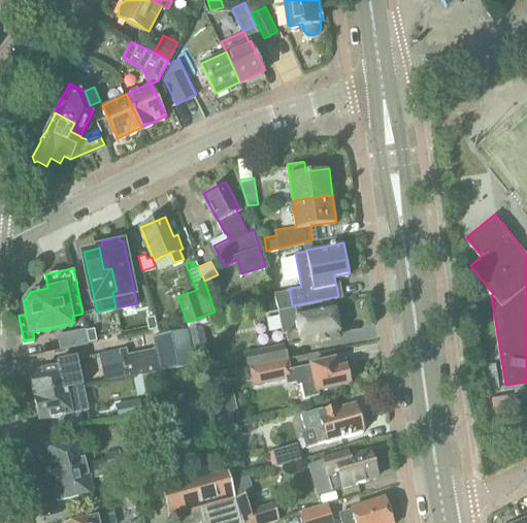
[(278,305),(280,307),(292,305),(289,289),(274,291),(278,305)]
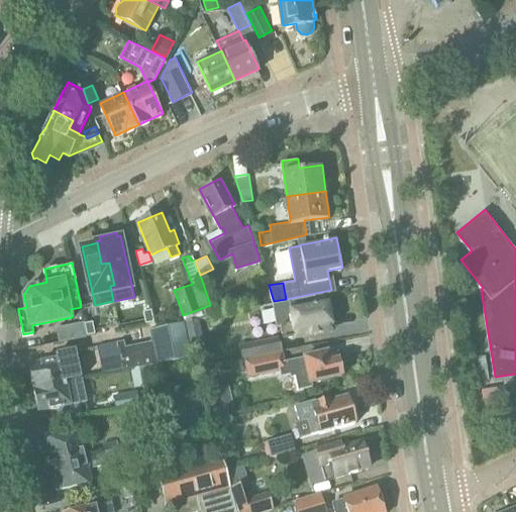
[(262,303),(270,291),(259,284),(251,296),(262,303)]
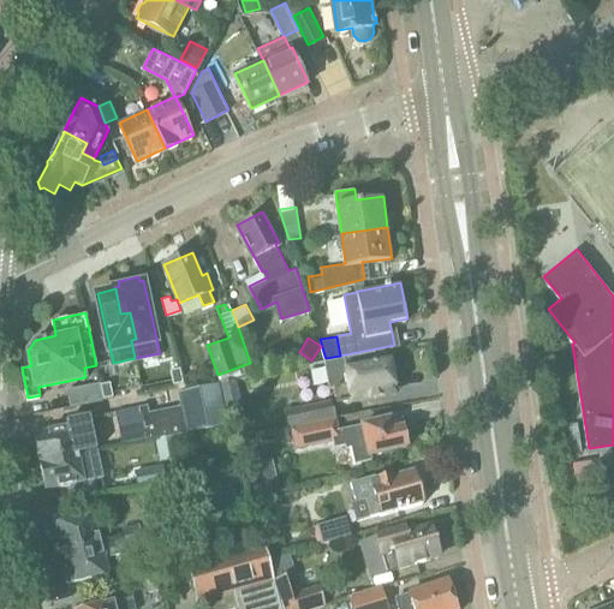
[(387,392),(386,388),(395,386),(393,372),(395,370),(394,363),(391,360),(391,358),(377,360),(375,350),(344,354),(349,382),(334,384),(337,400),(351,398),(387,392)]
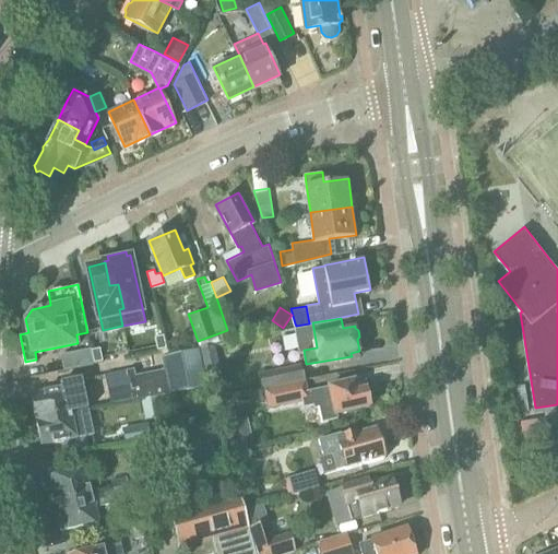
[(156,334),(158,346),(166,345),(164,333),(156,334)]
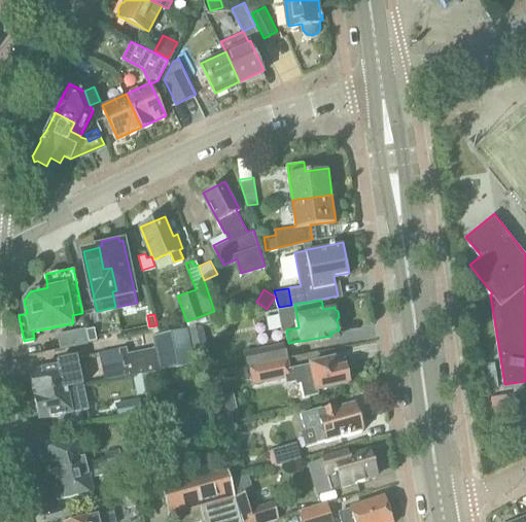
[(194,350),(205,347),(200,323),(188,325),(188,326),(194,350)]
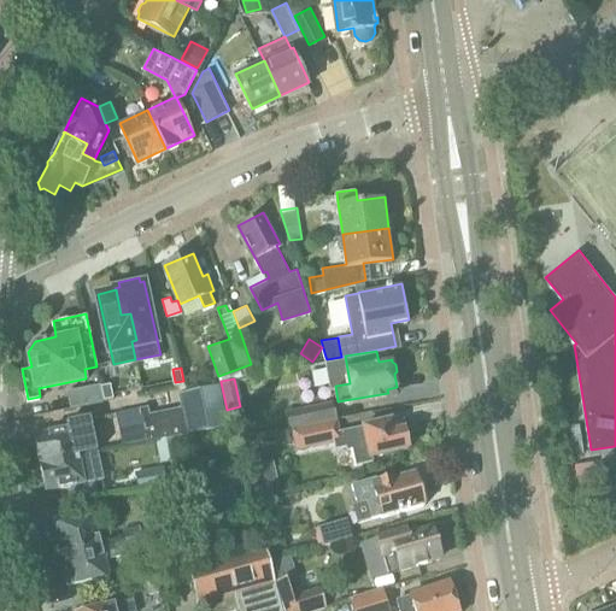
[(103,383),(105,397),(113,395),(111,382),(103,383)]
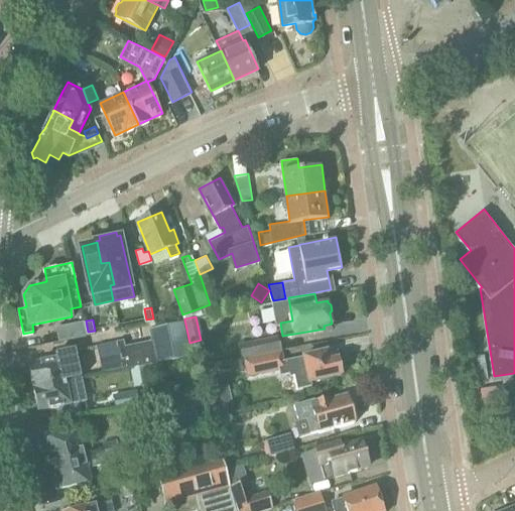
[(152,339),(126,344),(119,346),(123,368),(131,366),(147,363),(191,354),(184,320),(150,327),(152,339)]
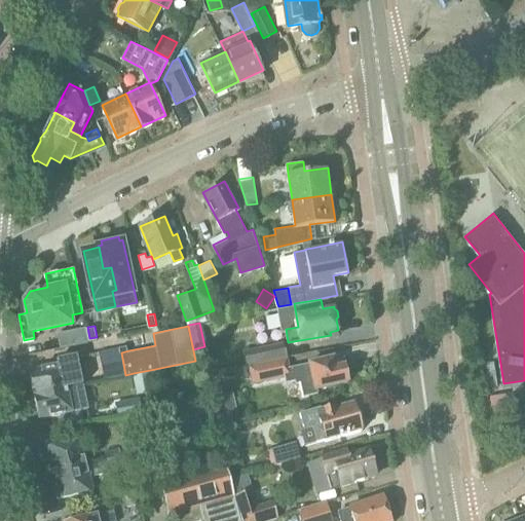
[(85,327),(64,331),(67,345),(88,340),(85,327)]
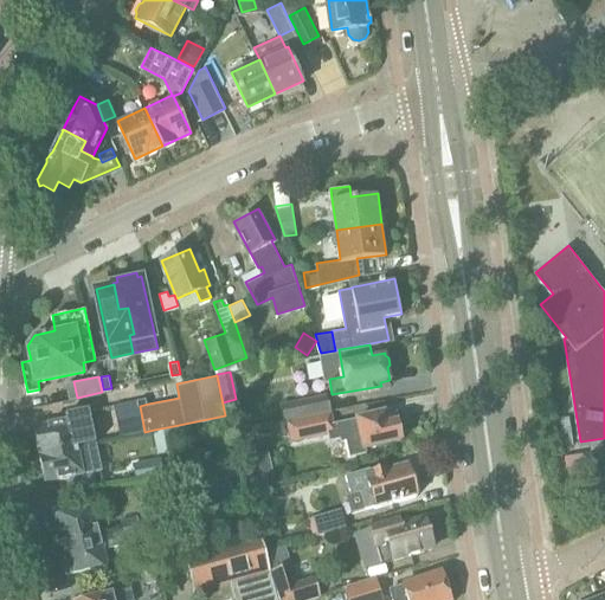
[(298,414),(330,407),(327,393),(295,400),(298,414)]
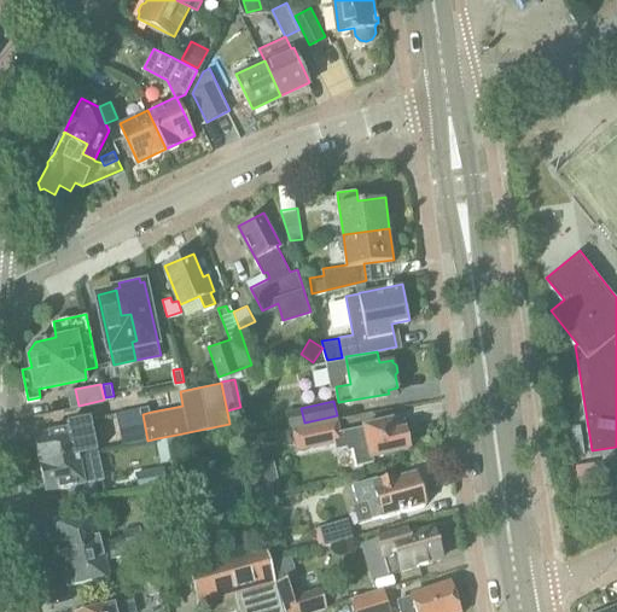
[(143,414),(140,406),(116,411),(120,427),(144,423),(143,414)]
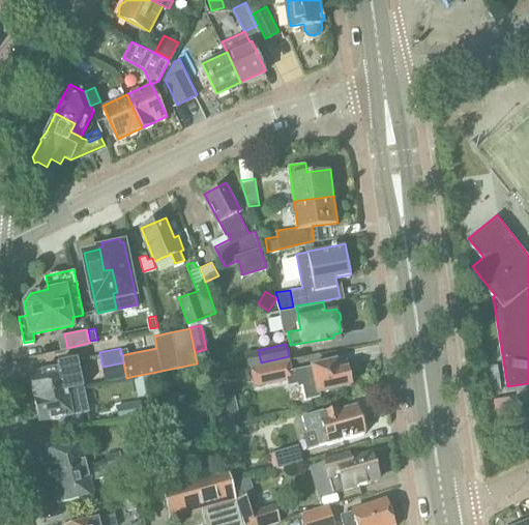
[(289,356),(261,362),(261,365),(265,363),(269,381),(288,377),(289,383),(298,381),(299,384),(303,383),(306,398),(321,395),(320,390),(352,383),(351,380),(353,377),(351,372),(349,370),(348,366),(345,367),(343,357),(292,369),(289,356)]
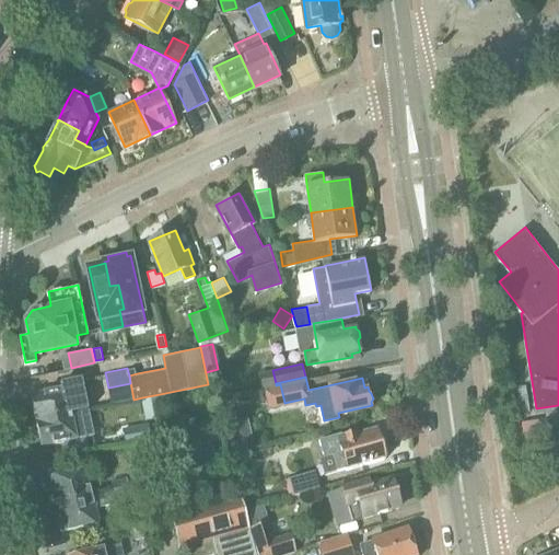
[(37,419),(72,412),(80,411),(89,408),(83,378),(61,382),(62,386),(32,393),(37,419)]
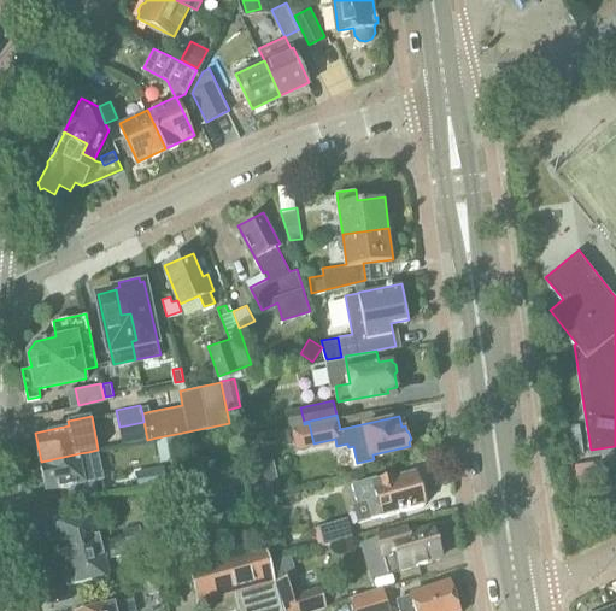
[(80,453),(41,462),(47,488),(104,479),(101,468),(82,471),(80,453)]
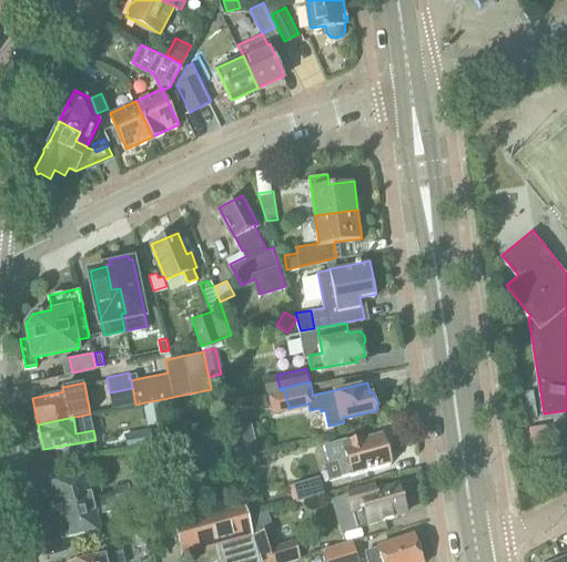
[(234,427),(240,451),(257,447),(252,422),(234,427)]
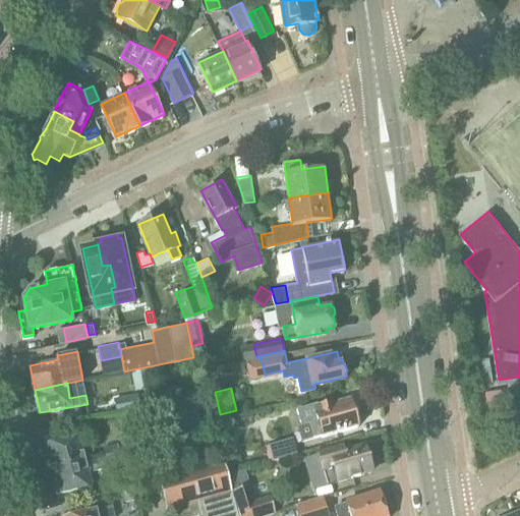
[(139,392),(115,396),(117,410),(141,405),(139,392)]
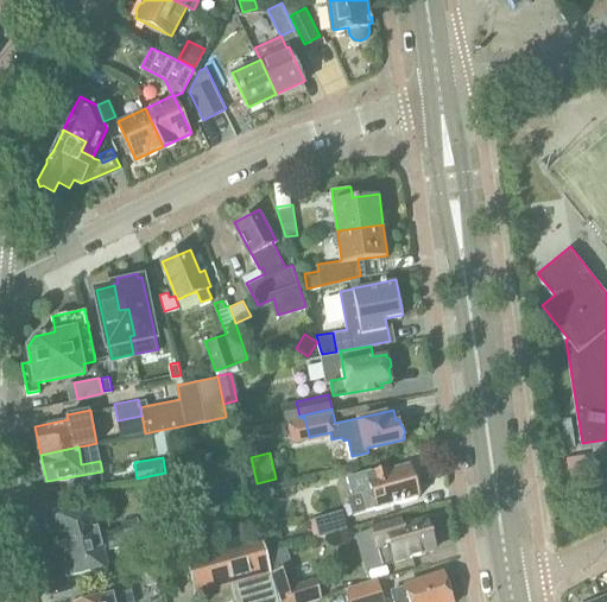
[(366,507),(375,506),(418,494),(409,462),(373,471),(372,467),(347,474),(353,493),(361,490),(366,507)]
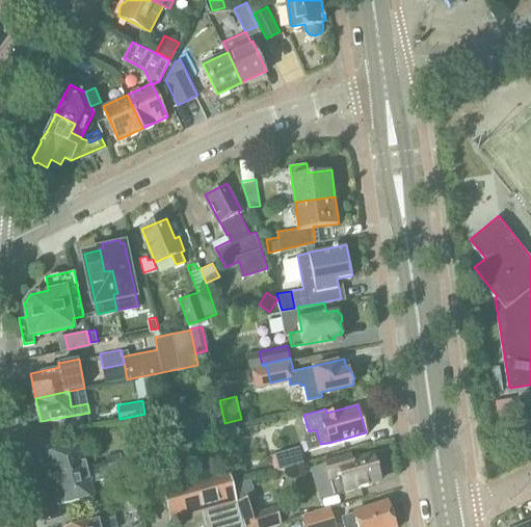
[(200,410),(159,417),(165,449),(206,442),(200,410)]
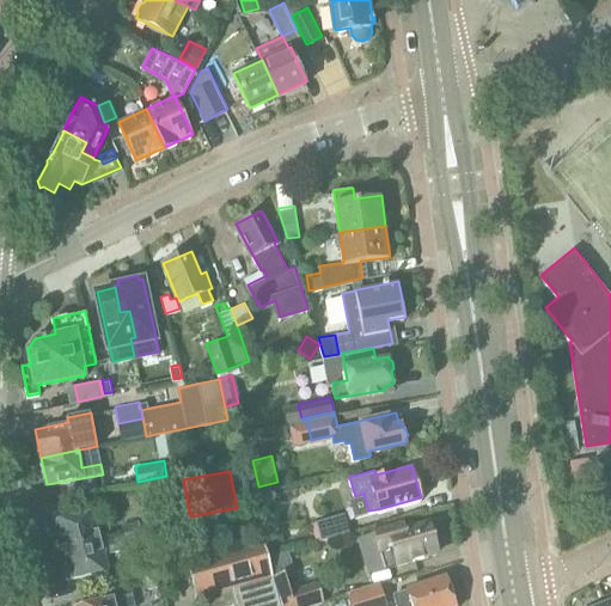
[(53,534),(59,537),(61,550),(103,540),(101,530),(98,531),(92,505),(71,510),(69,507),(53,512),(55,522),(52,528),(53,534)]
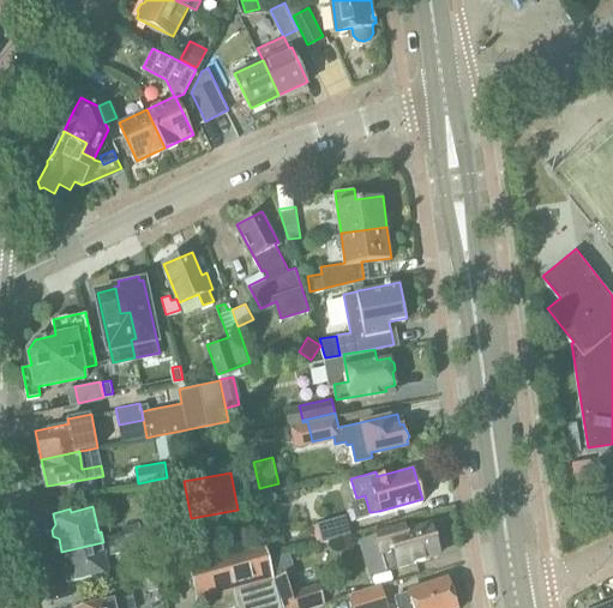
[(162,506),(143,510),(146,528),(164,524),(162,506)]
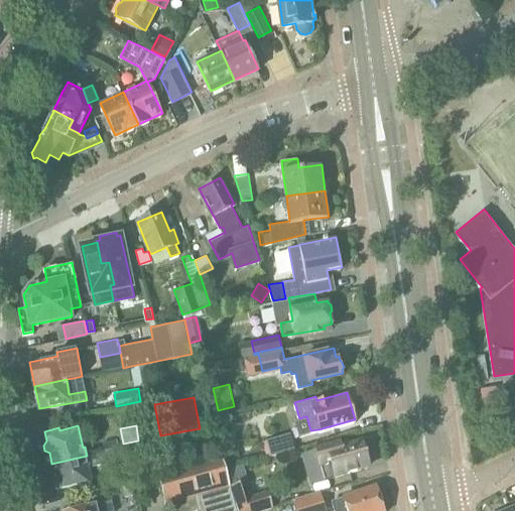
[(295,448),(290,431),(267,438),(271,455),(295,448)]
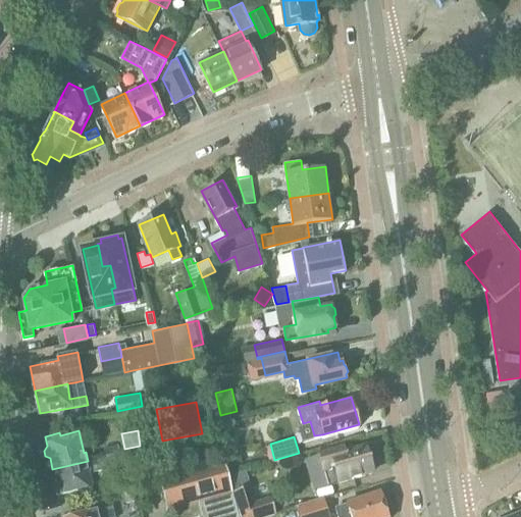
[(88,461),(52,469),(58,495),(92,486),(89,473),(128,464),(129,469),(173,459),(169,443),(120,454),(108,457),(88,461)]
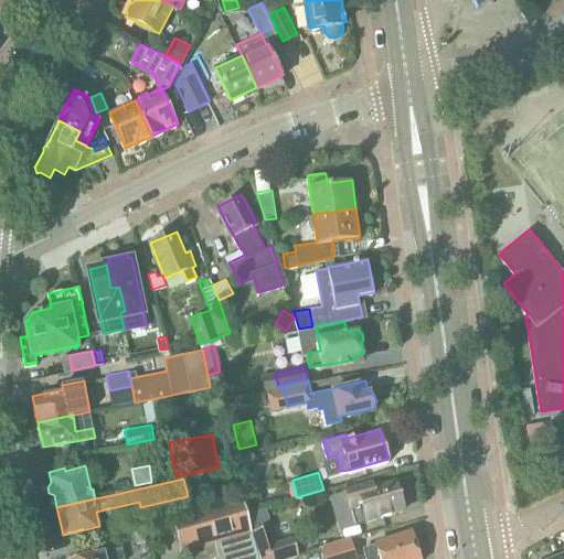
[(117,494),(130,491),(128,481),(114,485),(117,494)]
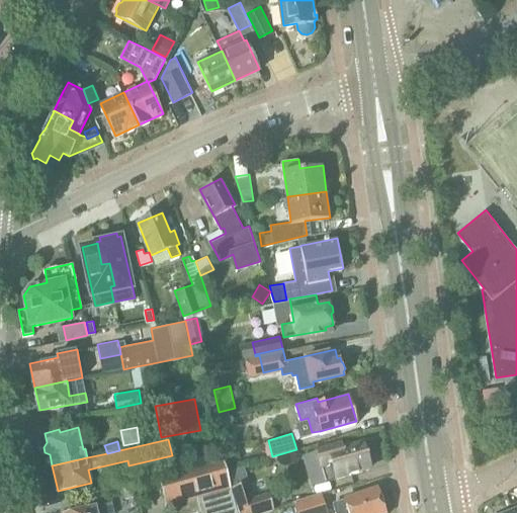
[(370,465),(362,441),(341,447),(341,446),(320,452),(323,462),(332,459),(337,476),(370,465)]
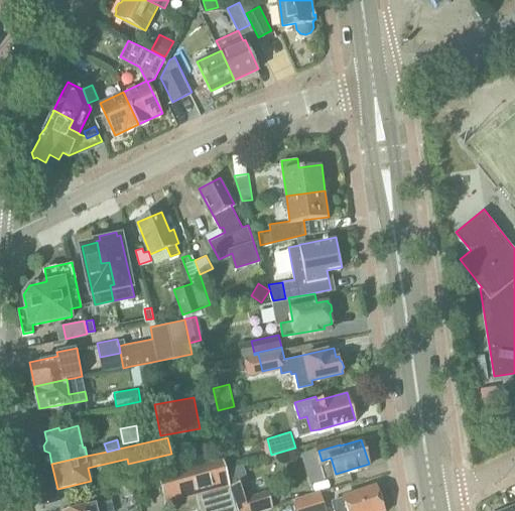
[(237,510),(229,483),(221,454),(158,471),(162,484),(167,500),(173,499),(176,510),(183,510),(197,508),(197,510),(237,510)]
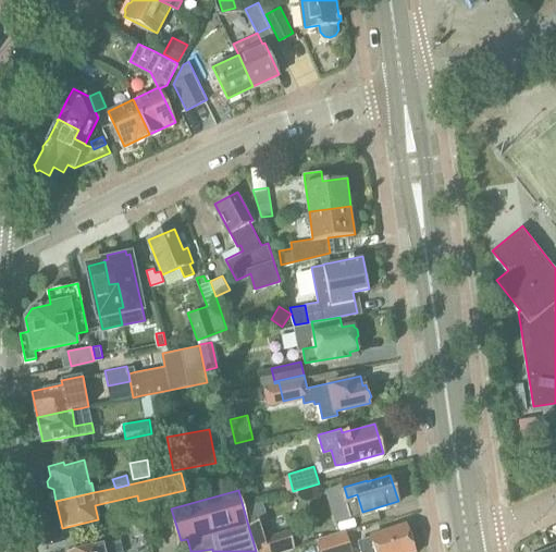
[(175,523),(171,508),(132,520),(136,534),(175,523)]
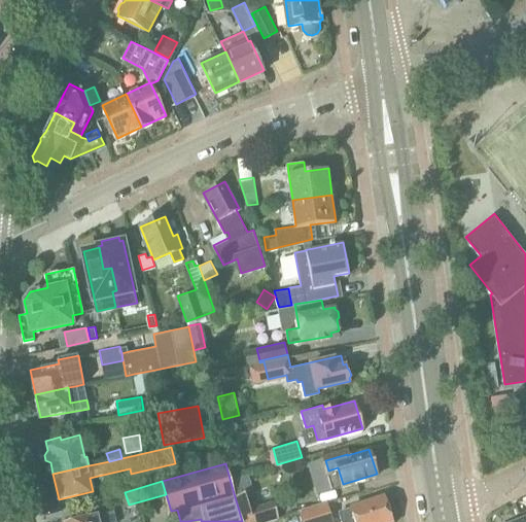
[(245,521),(260,521),(279,516),(274,499),(258,503),(254,489),(237,494),(245,521)]
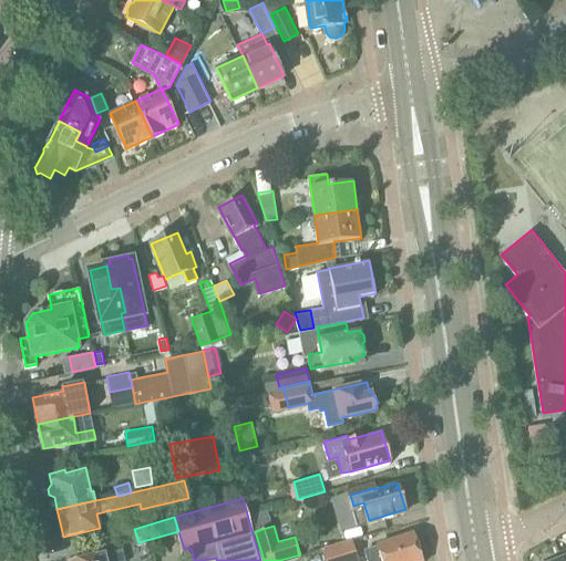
[(378,543),(383,560),(422,560),(413,531),(378,543)]
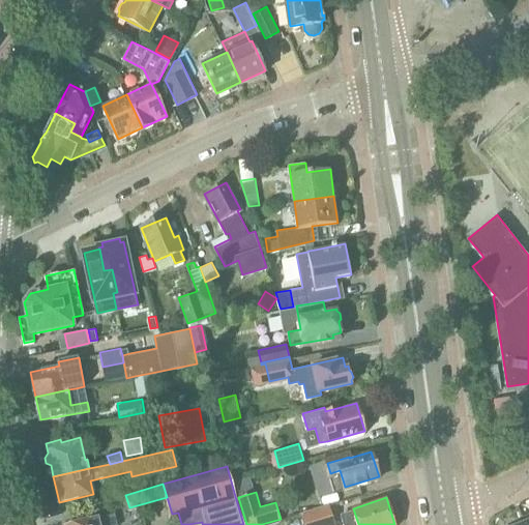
[(300,512),(304,524),(335,524),(333,515),(332,516),(328,502),(300,512)]
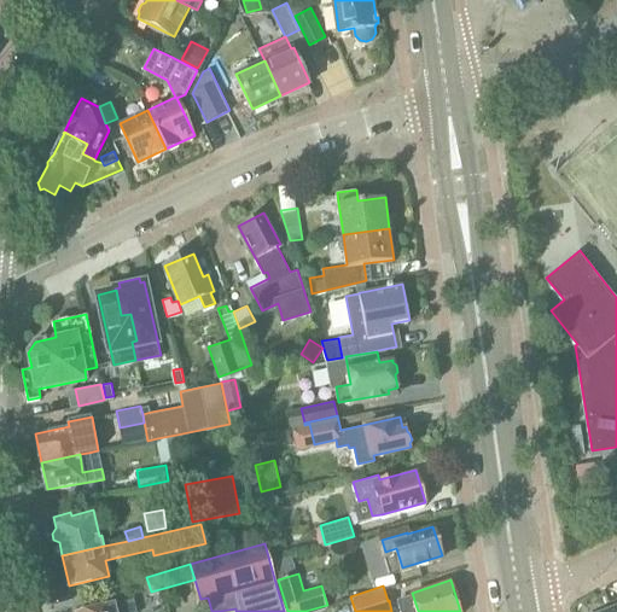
[(135,611),(133,599),(76,611),(75,611),(135,611)]
